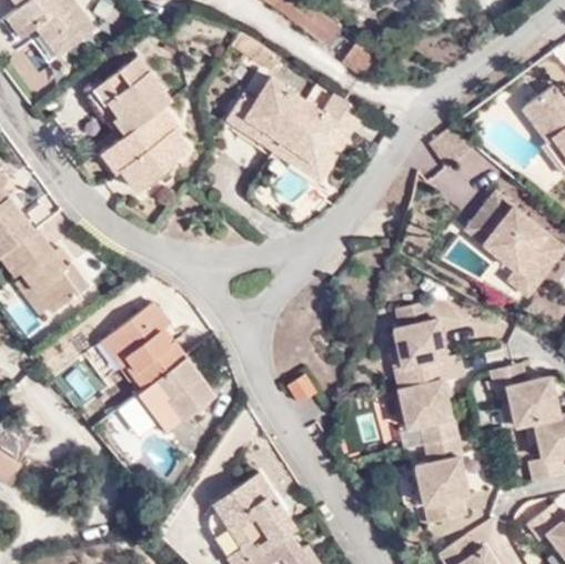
[(1,0),(14,18),(9,20),(24,41),(43,67),(96,30),(74,0),(1,0)]
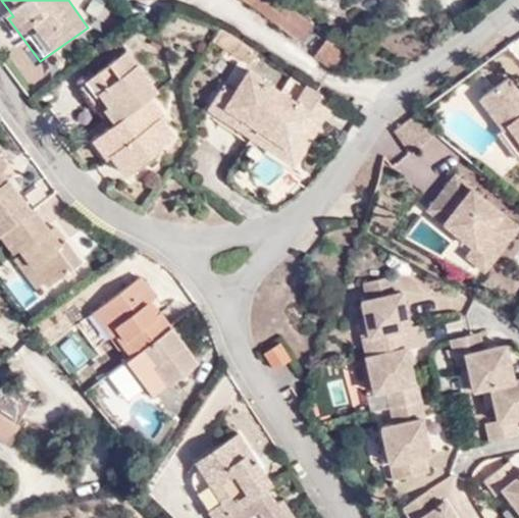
[(302,38),(306,31),(267,0),(238,0),(300,49),(305,41),(302,38)]
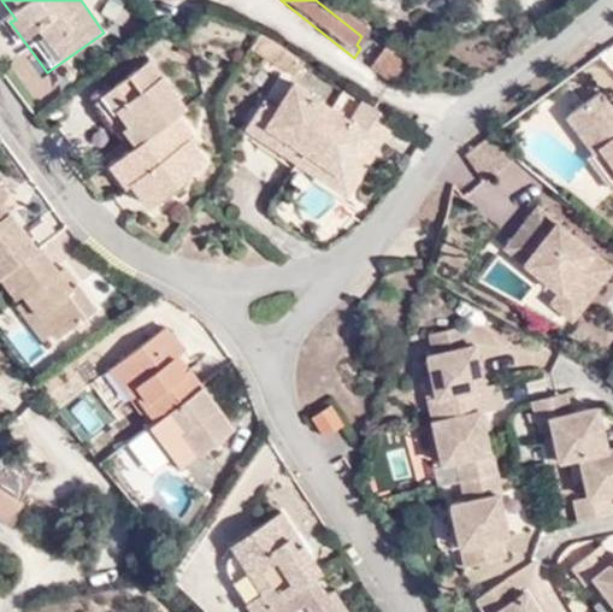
[(0,40),(10,54),(27,45),(10,22),(0,29),(0,40)]
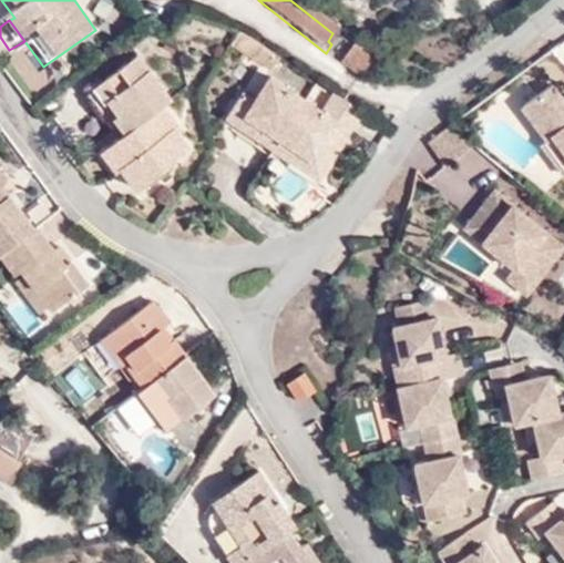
[(238,29),(229,43),(248,54),(257,40),(243,31),(238,29)]
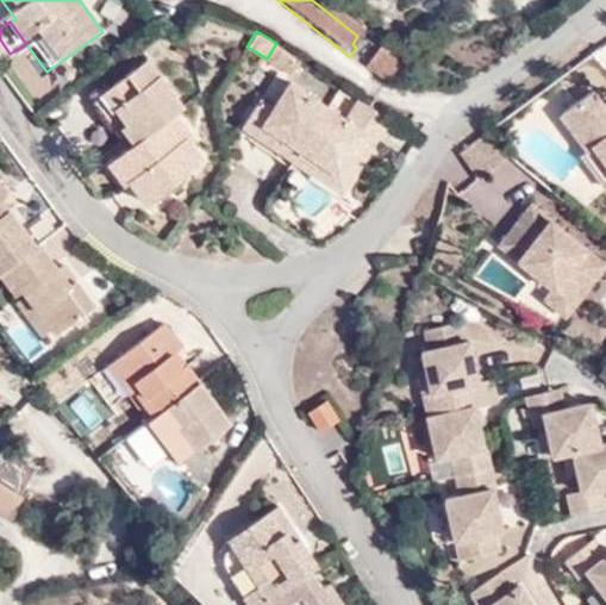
[(356,48),(350,57),(363,68),(378,52),(357,36),(353,44),(356,48)]
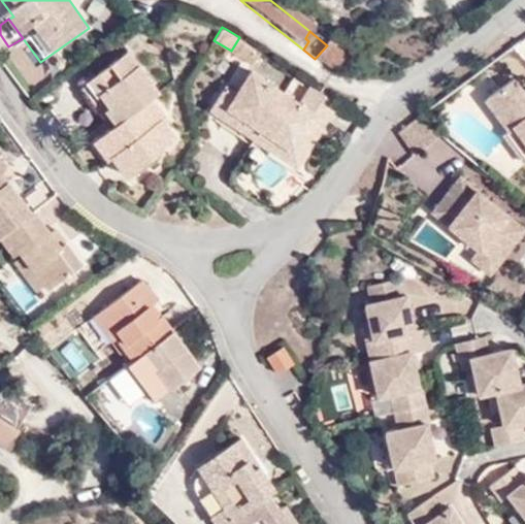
[(524,40),(515,46),(524,65),(524,40)]
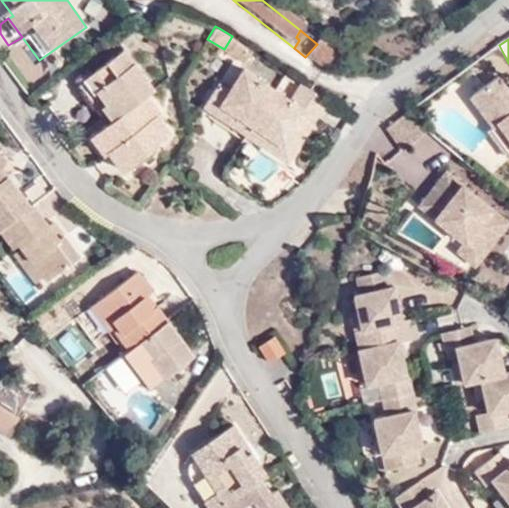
[(332,56),(317,44),(305,57),(321,70),(332,56)]
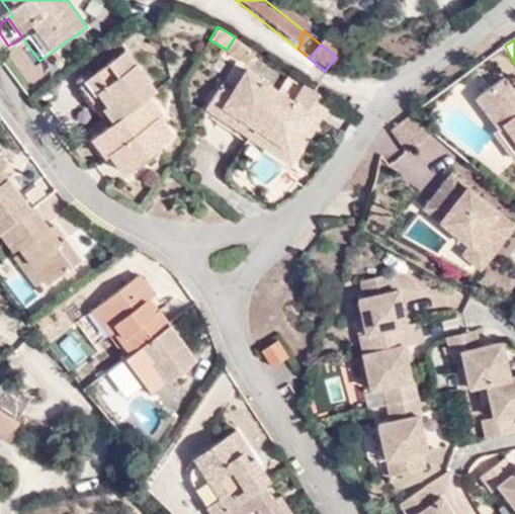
[(122,119),(108,130),(121,150),(106,161),(119,180),(176,141),(148,101),(157,95),(127,52),(78,85),(87,97),(101,89),(122,119)]
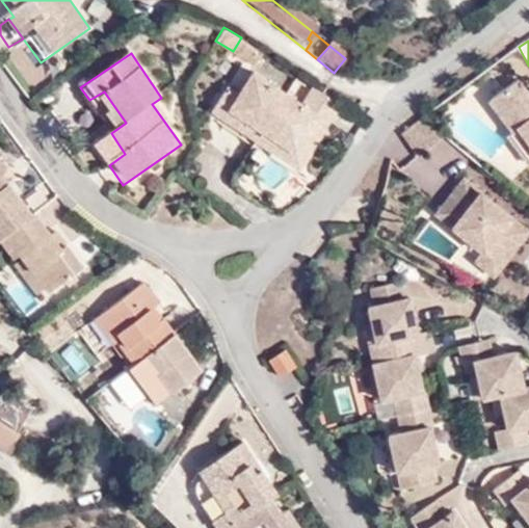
[(347,83),(359,69),(345,58),(334,73),(347,83)]
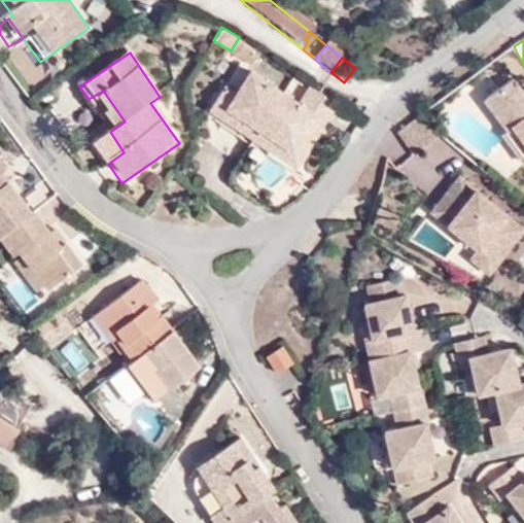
[(334,104),(317,90),(308,83),(295,101),(247,70),(233,93),(223,88),(210,109),(221,118),(229,108),(243,117),(239,121),(270,141),(273,138),(299,155),(314,133),(322,120),(334,104)]
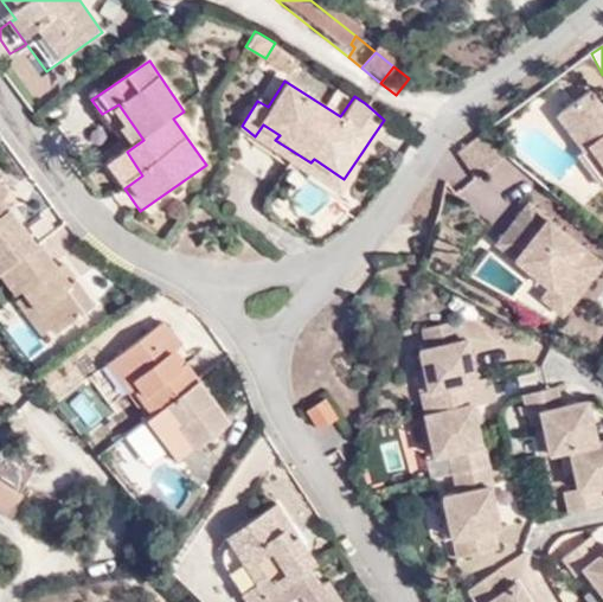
[(557,114),(583,151),(589,148),(602,166),(602,111),(587,91),(557,114)]
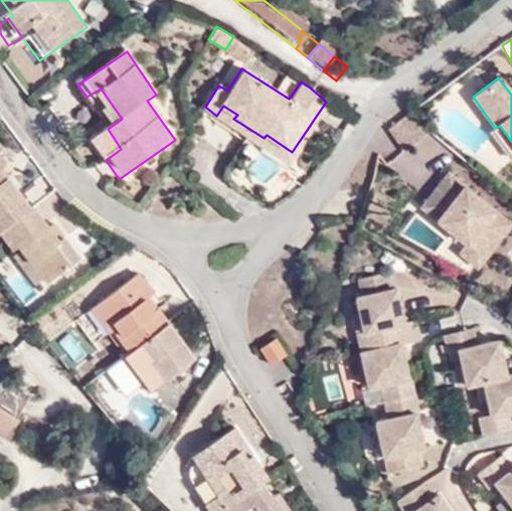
[(101,89),(87,97),(108,129),(122,119),(101,89)]
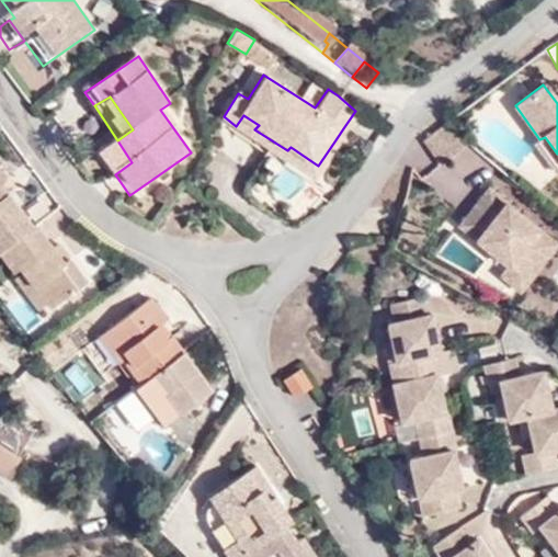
[(243,115),(236,126),(310,175),(318,166),(291,147),(287,150),(254,129),(259,125),(243,115)]
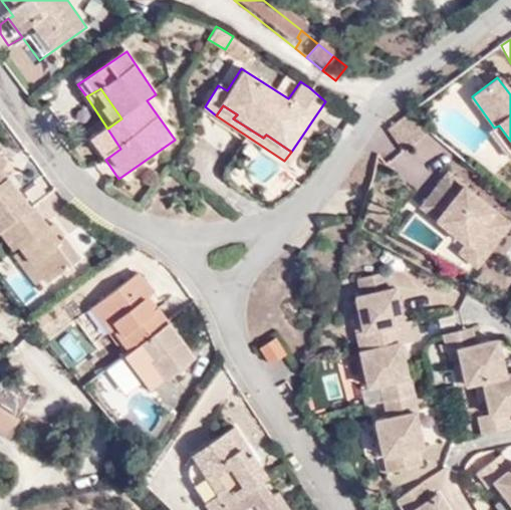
[(430,131),(408,111),(386,128),(402,150),(430,131)]
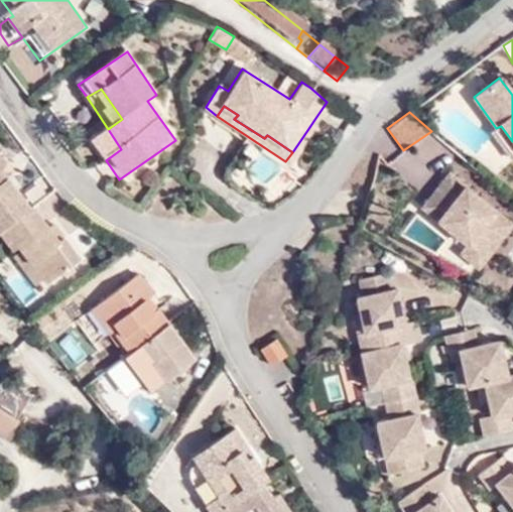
[(491,132),(511,160),(512,158),(512,141),(501,126),(496,128),(491,132)]
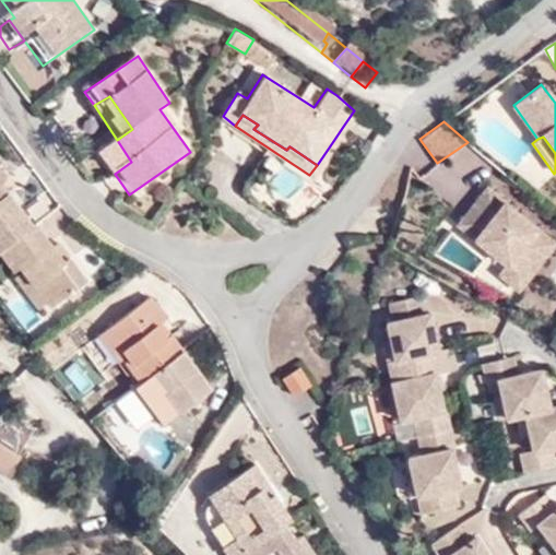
[(110,177),(115,174),(131,162),(117,140),(95,154),(110,177)]
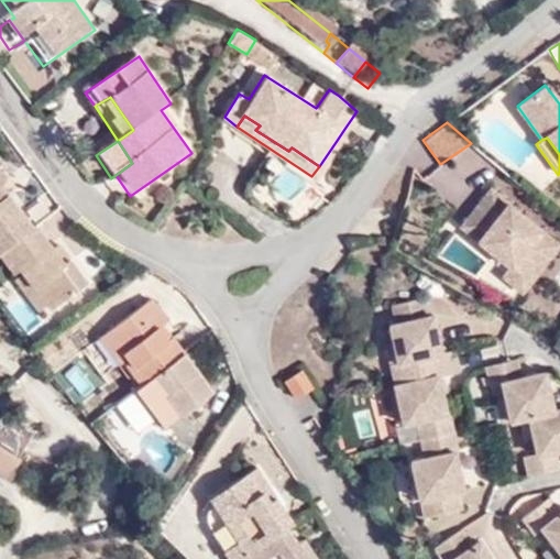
[(66,276),(47,251),(9,199),(13,195),(0,176),(0,259),(13,277),(6,284),(36,325),(89,286),(76,270),(66,276)]
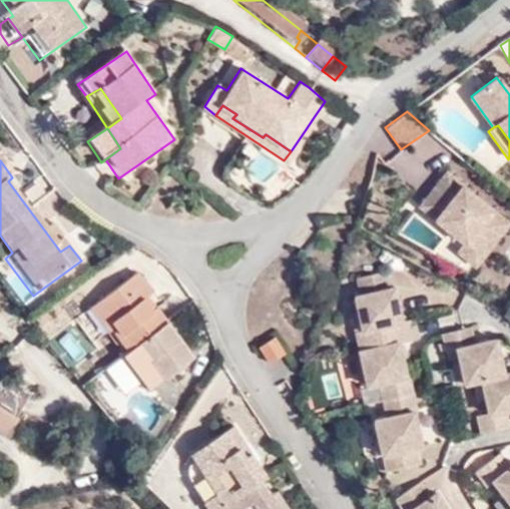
[(504,223),(444,172),(417,205),(462,244),(456,252),(471,265),(504,223)]
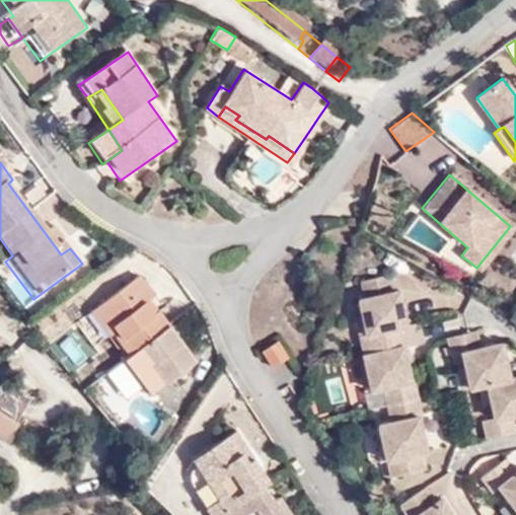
[(61,254),(70,248),(52,225),(44,231),(61,254)]
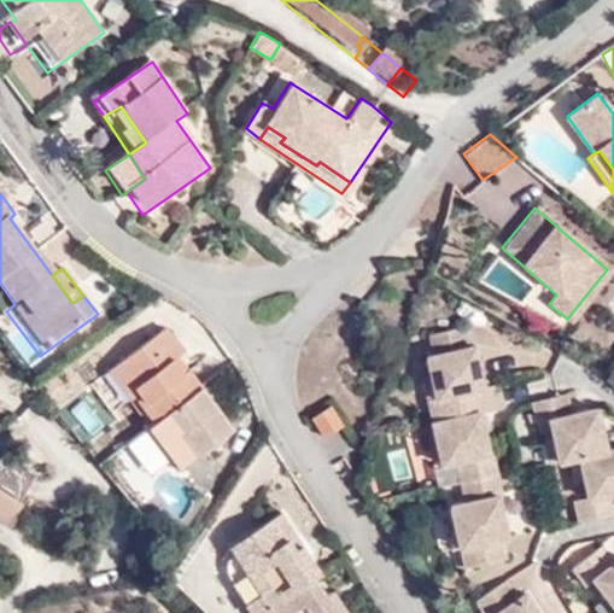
[(467,346),(462,328),(426,336),(431,356),(424,356),(433,396),(424,398),(439,462),(454,459),(465,502),(449,507),(465,565),(506,556),(501,536),(506,535),(496,496),(502,494),(492,451),(486,451),(477,410),(501,406),(495,384),(481,386),(472,345),(467,346)]
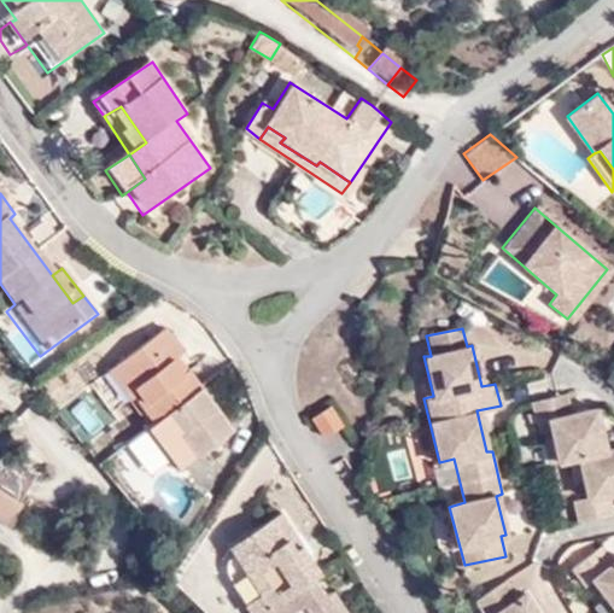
[(234,436),(192,378),(177,358),(161,334),(103,374),(127,408),(133,404),(146,424),(140,428),(175,477),(234,436)]
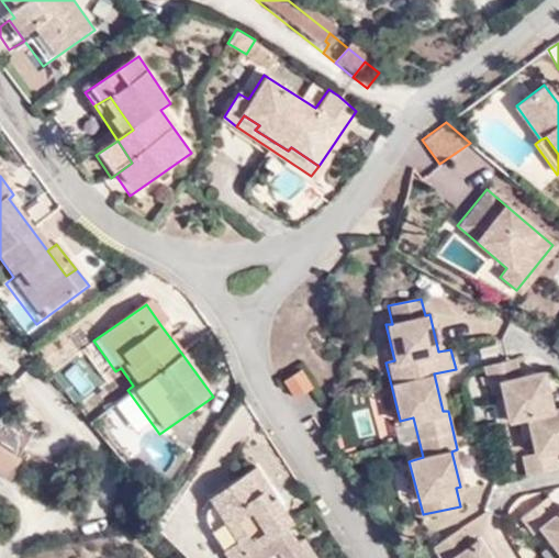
[(81,353),(97,377),(110,368),(96,344),(81,353)]
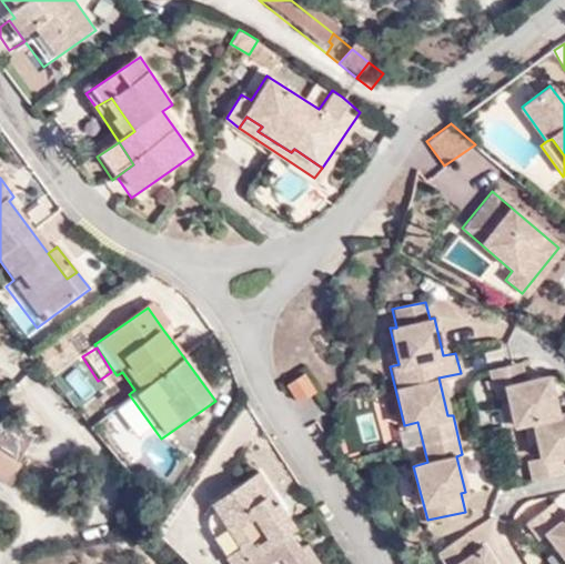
[(523,378),(518,362),(487,369),(492,385),(503,383),(511,420),(531,416),(541,456),(524,459),(528,479),(562,471),(557,453),(564,451),(564,409),(557,411),(547,372),(523,378)]
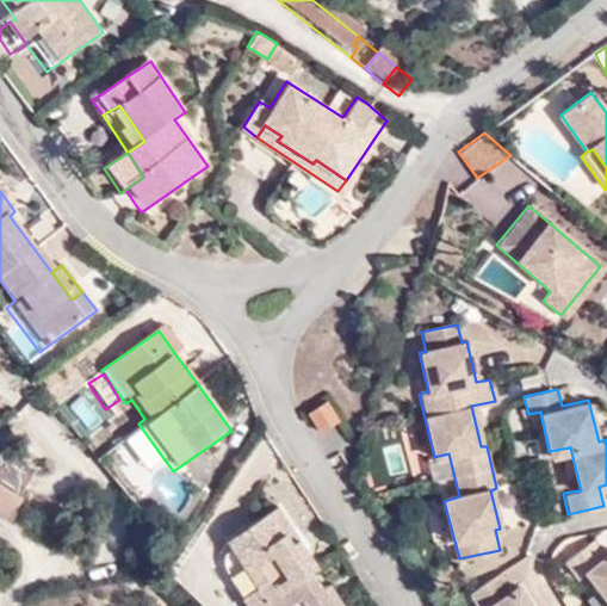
[(62,413),(81,440),(99,427),(79,400),(62,413)]
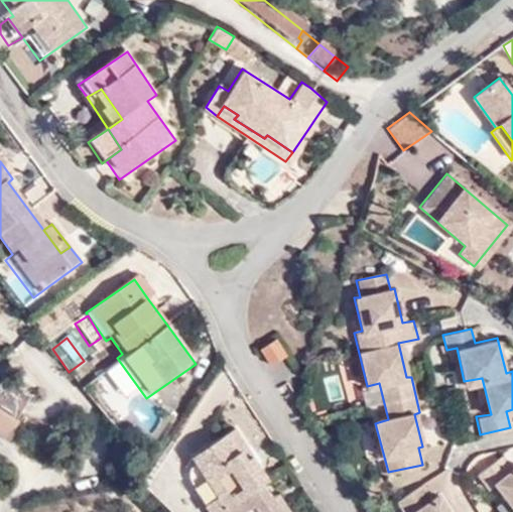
[(275,338),(256,347),(266,366),(285,356),(275,338)]
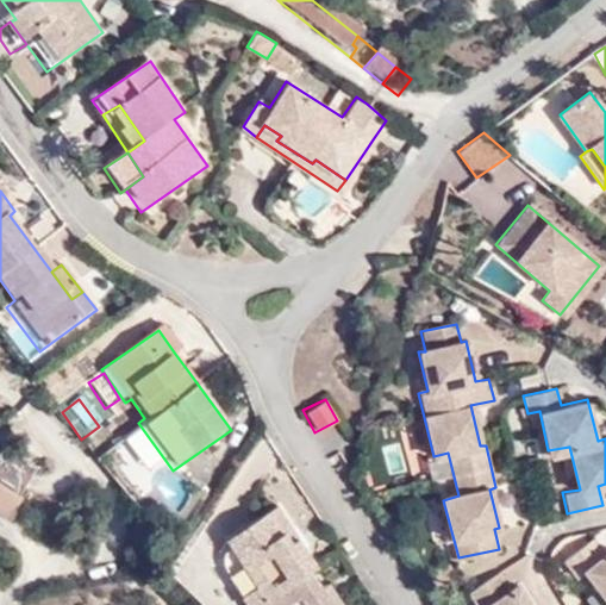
[(7,496),(25,463),(0,449),(0,516),(11,498),(7,496)]
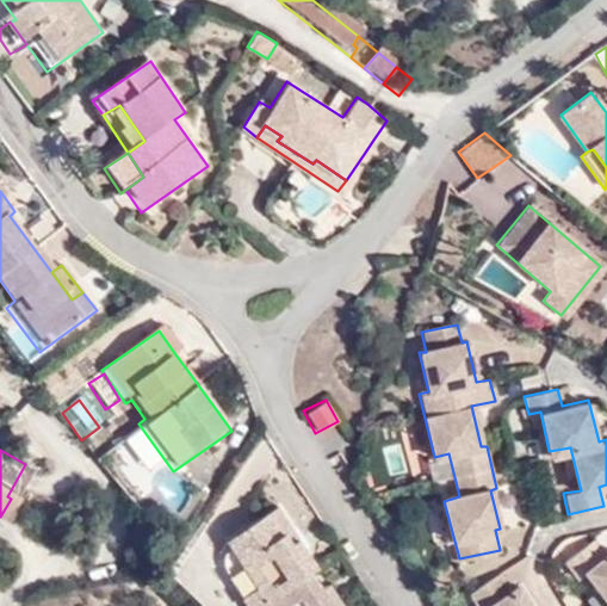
[(335,605),(274,513),(223,546),(254,594),(239,605),(335,605)]
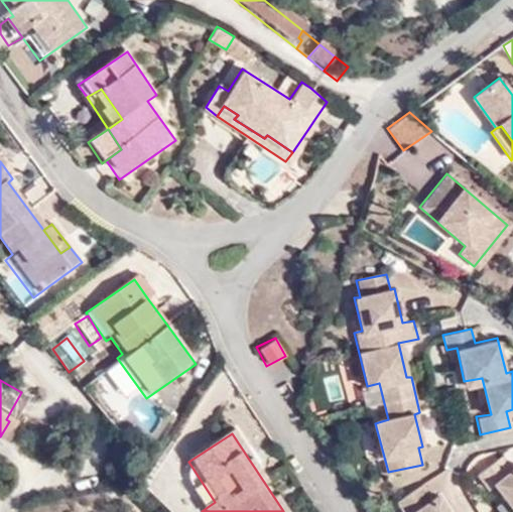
[(512,467),(510,470),(500,457),(478,473),(487,487),(494,482),(512,506),(512,467)]
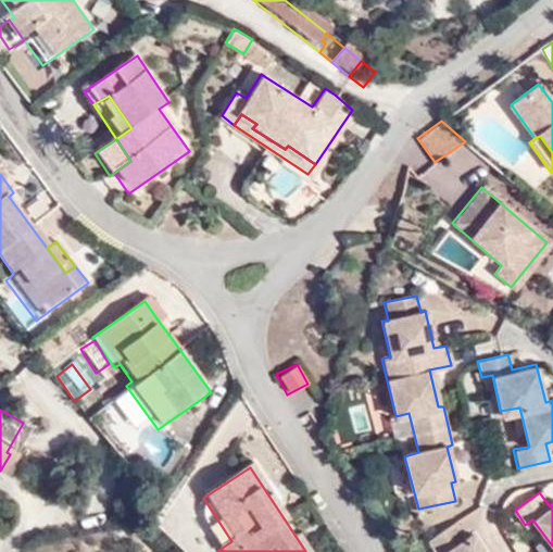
[(464,539),(454,523),(428,539),(436,551),(442,551),(445,550),(447,551),(482,551),(472,534),(464,539)]
